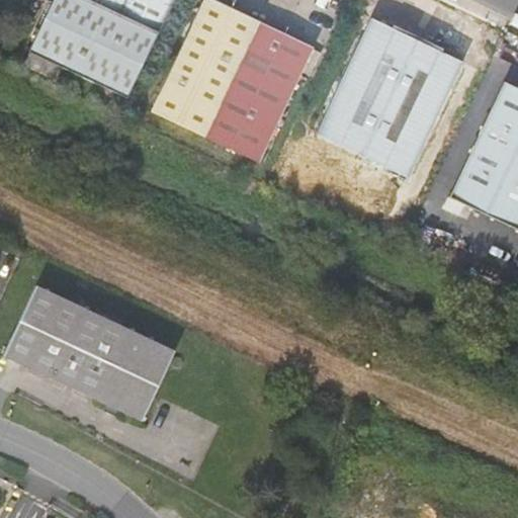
[(126,96),(172,0),(57,0),(31,51),(126,96)]
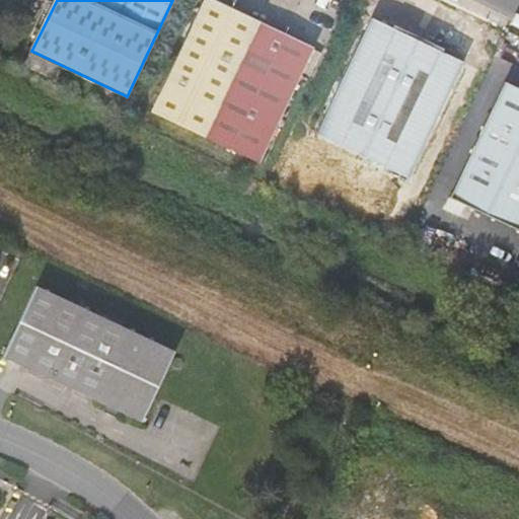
[(260,161),(314,48),(212,0),(203,0),(151,109),(260,161)]
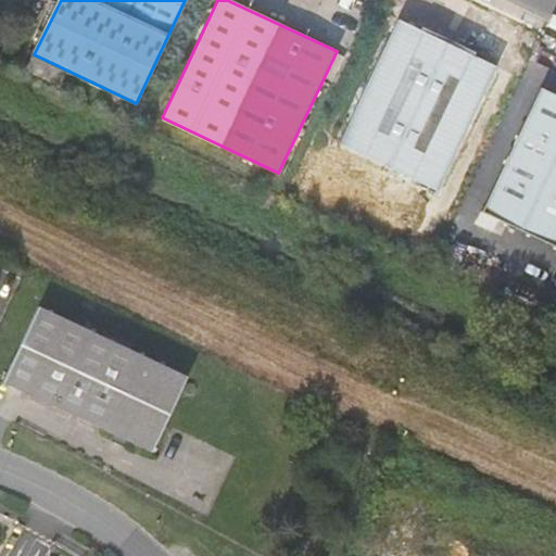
[(439,191),(497,66),(400,21),(341,143),(439,191)]
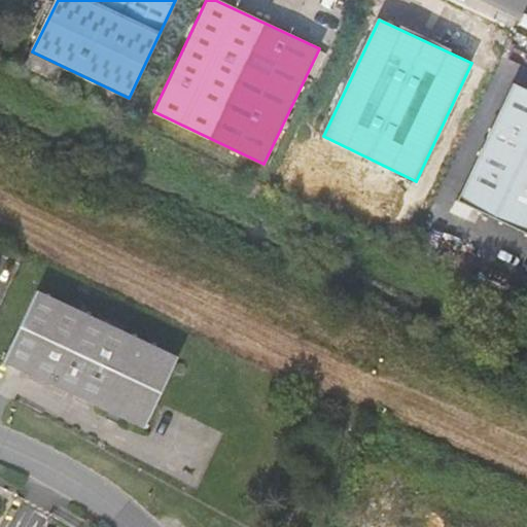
[(526,90),(513,83),(456,201),(526,233),(526,90)]
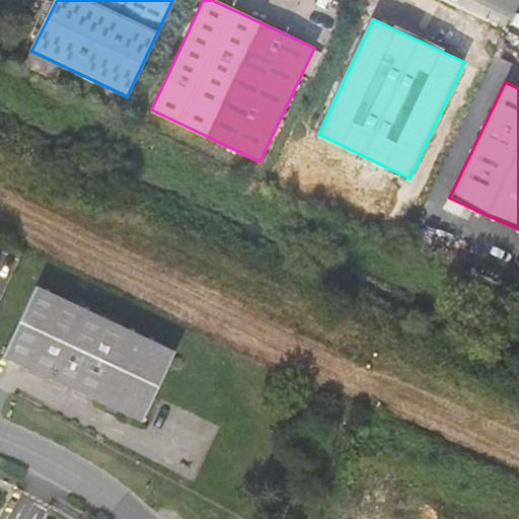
[(180,347),(41,283),(10,352),(112,398),(108,405),(119,411),(122,403),(148,416),(180,347)]
